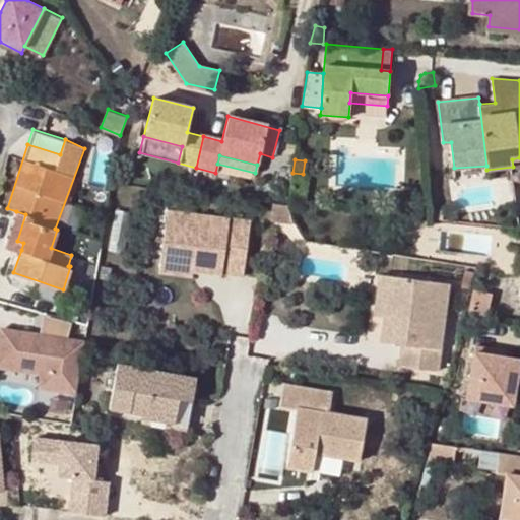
[(91,196),(100,174),(84,169),(77,191),(91,196)]
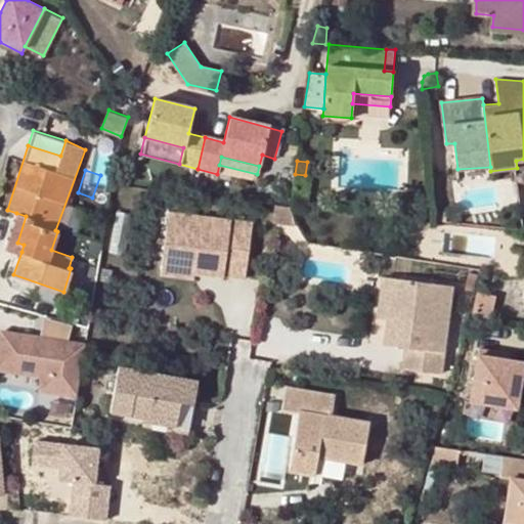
[(292,209),(277,207),(274,223),(298,225),(292,209)]
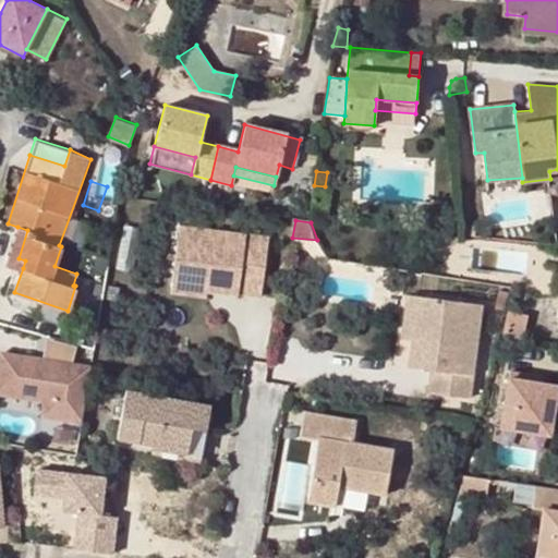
[(178,225),(172,276),(238,283),(238,291),(259,293),(266,235),(178,225)]
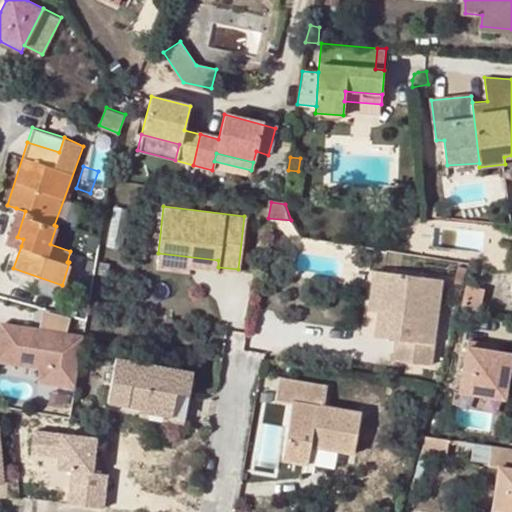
[(17,237),(25,211),(16,208),(6,242),(21,246),(23,239),(17,237)]
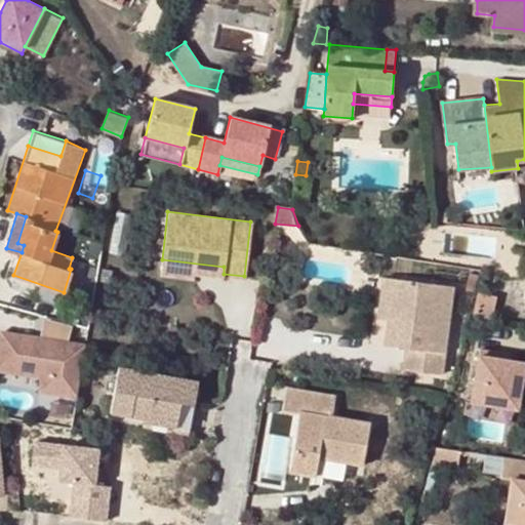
[(194,271),(224,274),(224,267),(162,259),(160,273),(193,278),(194,271)]
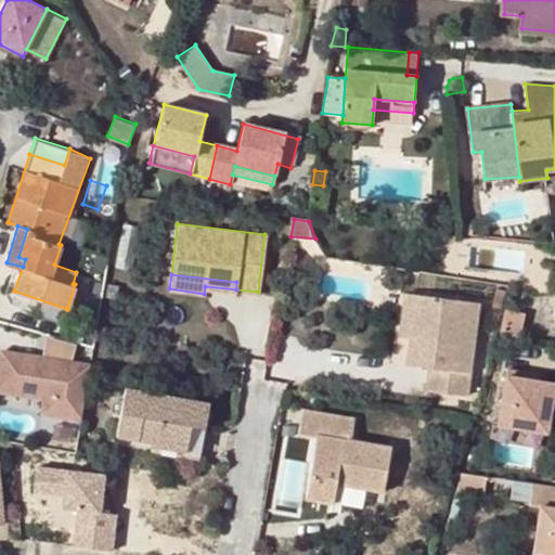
[(420,293),(409,292),(402,335),(413,336),(420,293)]
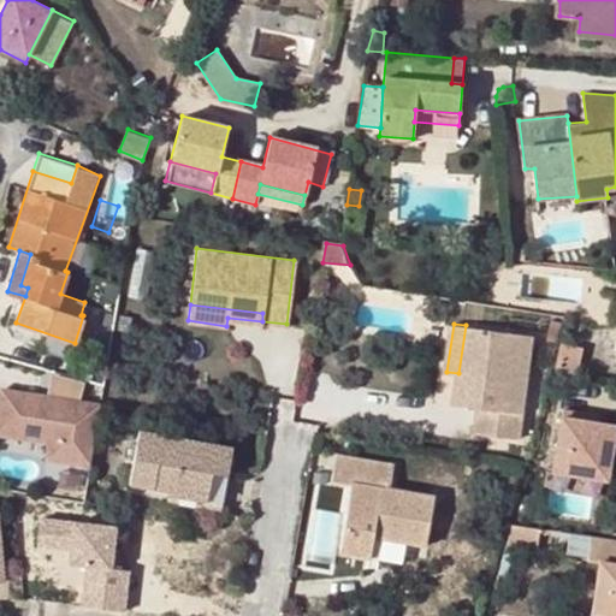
[(466,325),(458,373),(471,375),(466,406),(480,407),(477,433),(519,439),(534,336),(466,325)]
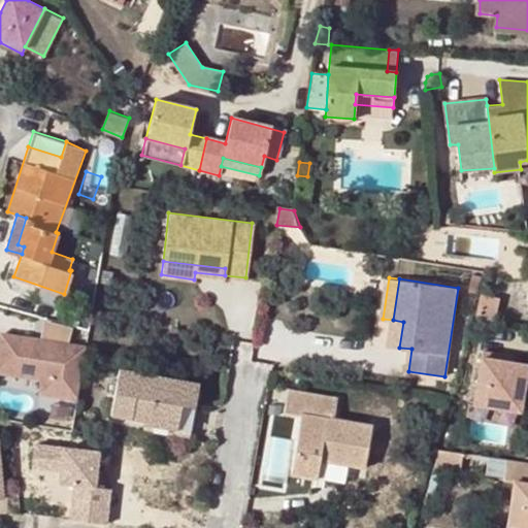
[(473,321),(493,324),(499,298),(482,293),(473,321)]
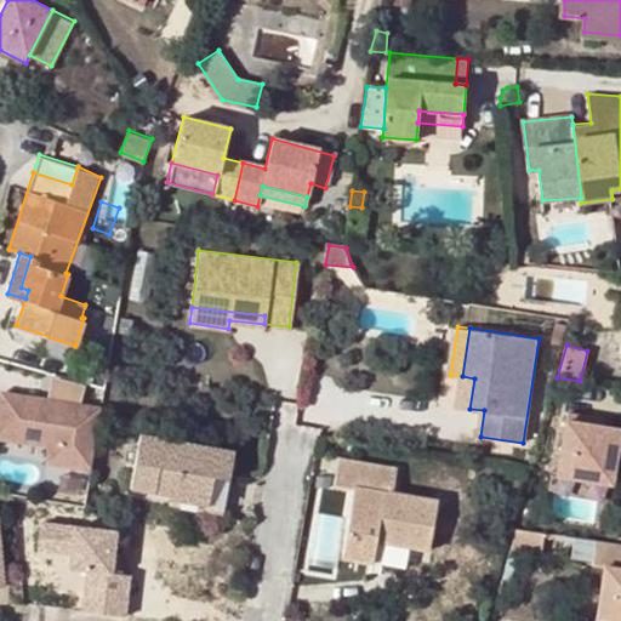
[(469,409),(474,379),(462,376),(457,406),(469,409)]
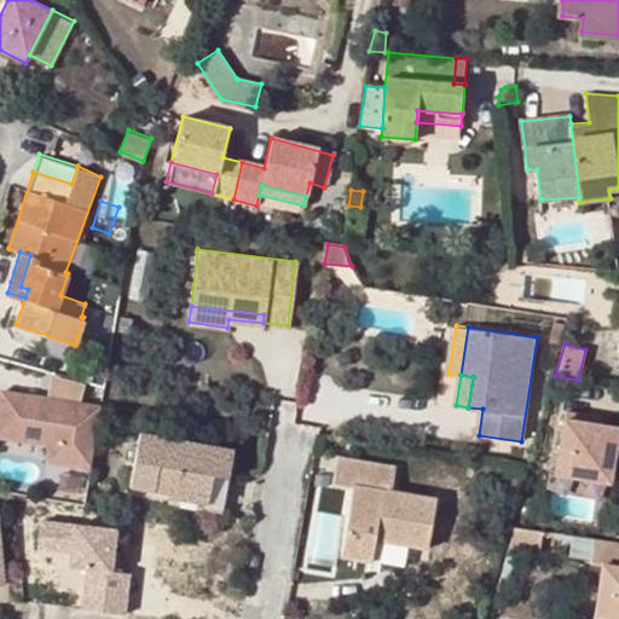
[(90,466),(99,406),(1,388),(0,392),(0,433),(48,441),(57,444),(55,460),(90,466)]
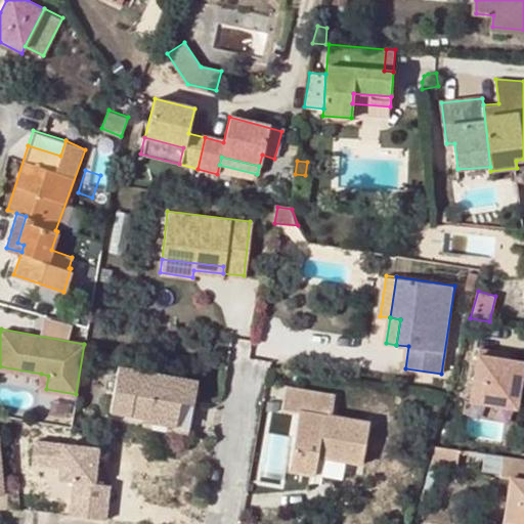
[(523,355),(483,352),(479,402),(523,405),(523,355)]
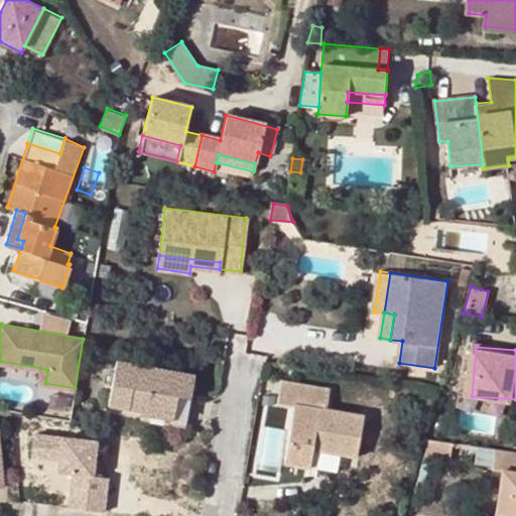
[(109,366),(110,351),(95,350),(94,365),(109,366)]
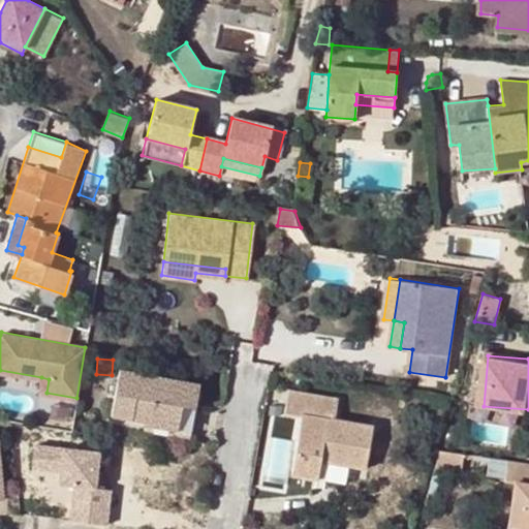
[(120,367),(112,415),(146,422),(145,425),(177,431),(182,405),(195,407),(200,381),(120,367)]
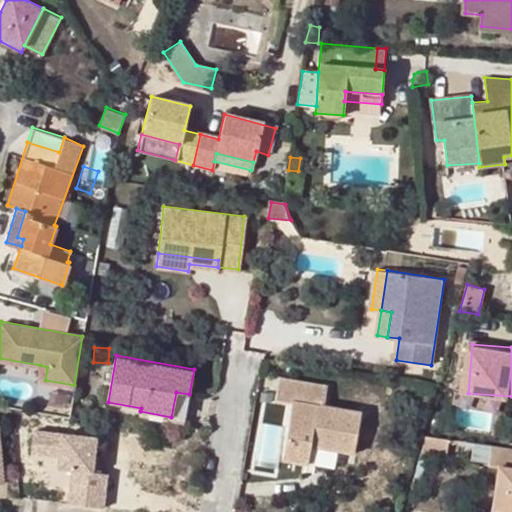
[(38,379),(45,380),(47,367),(40,365),(38,379)]
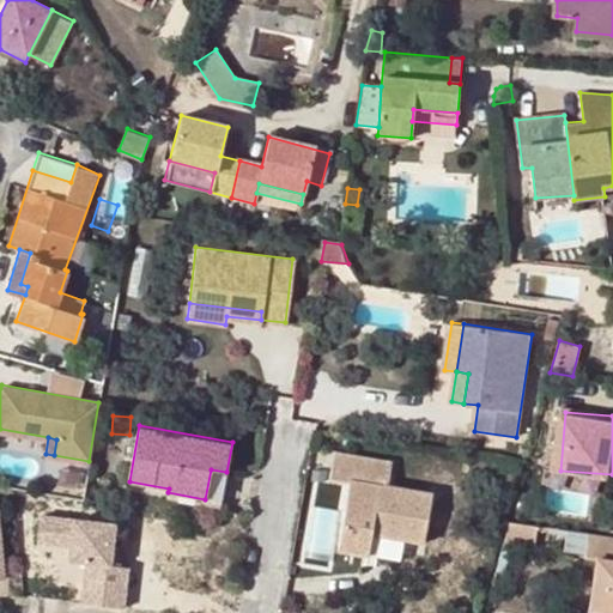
[(387,486),(392,459),(338,449),(332,478),(353,481),(341,546),(365,551),(369,529),(420,540),(429,493),(387,486)]
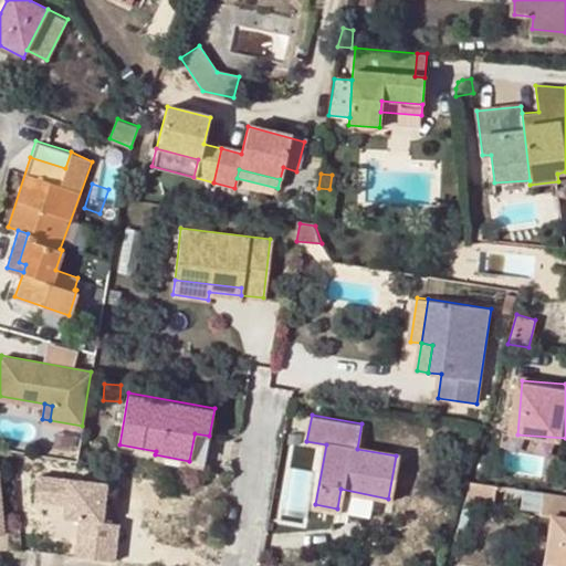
[(435,433),(451,438),(454,422),(438,418),(435,433)]
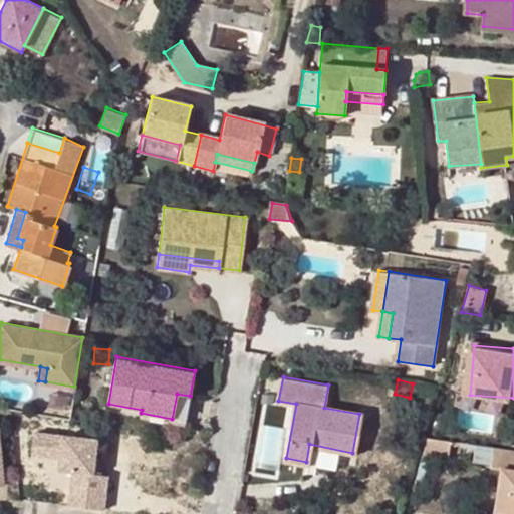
[(73,470),(68,504),(102,509),(107,475),(102,474),(104,457),(94,456),(96,439),(34,431),(31,453),(60,456),(58,468),(73,470)]
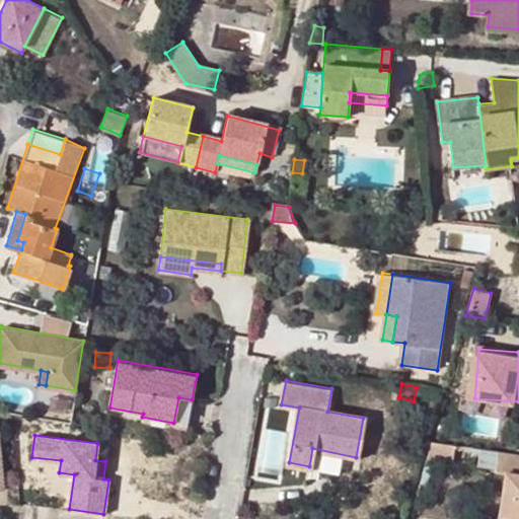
[(432,441),(427,460),(453,464),(456,445),(432,441)]
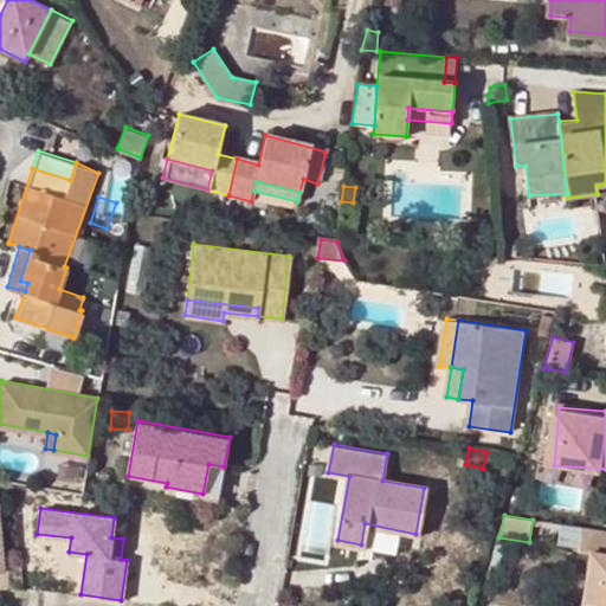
[(605,529),(586,527),(582,552),(594,553),(590,580),(605,581),(605,529)]
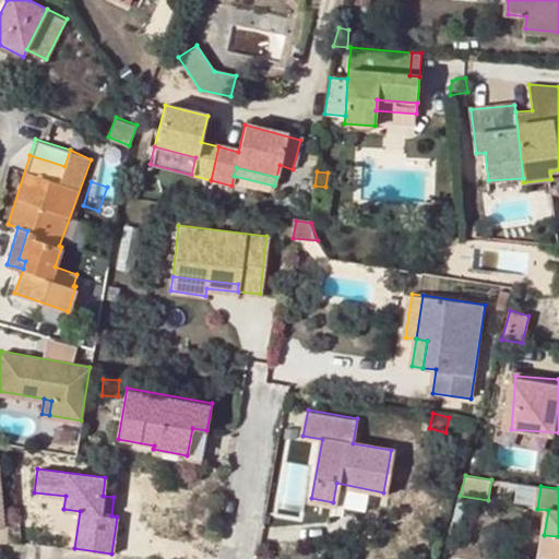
[(558,536),(544,535),(540,555),(558,557),(558,536)]
